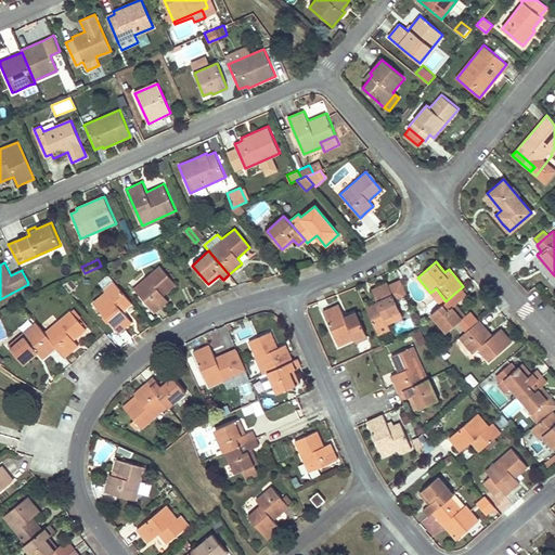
[(154,311),(160,306),(168,300),(164,295),(176,284),(159,266),(133,288),(154,311)]
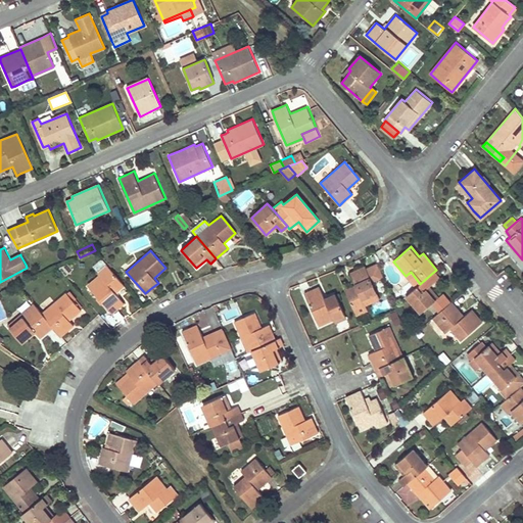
[(26,265),(32,262),(27,251),(20,255),(26,265)]
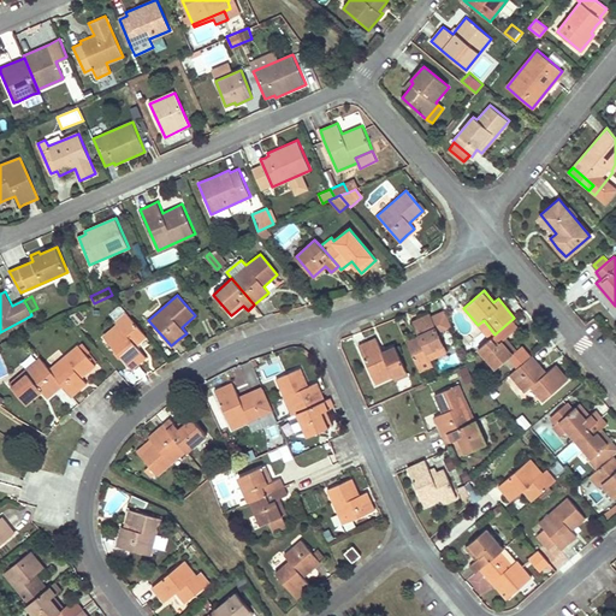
[(76,324),(83,318),(77,311),(69,314),(76,324)]
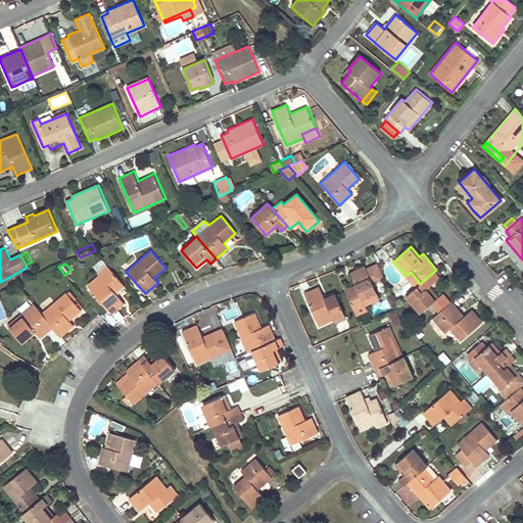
[(369,274),(370,278),(381,273),(378,264),(366,268),(369,274)]
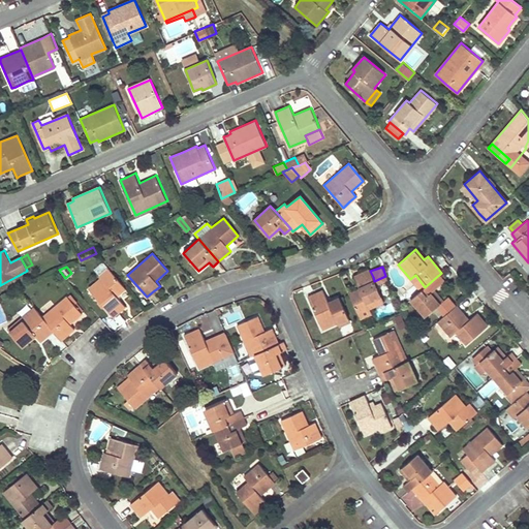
[(101,279),(96,284),(90,289),(113,316),(125,306),(117,296),(125,288),(109,268),(99,276),(101,279)]
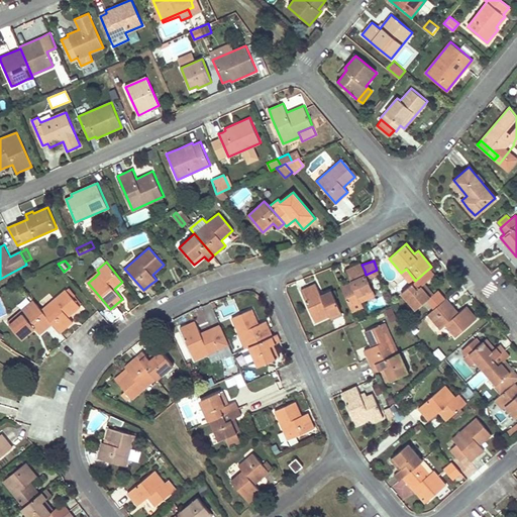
[(360,302),(368,298),(375,295),(366,275),(365,271),(362,265),(360,263),(345,269),(351,282),(340,286),(351,310),(363,306),(360,302)]
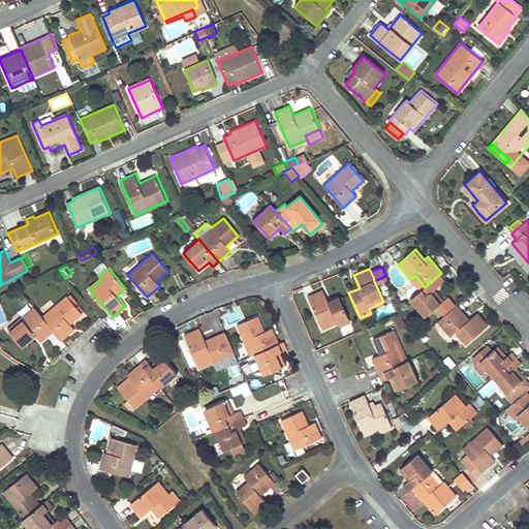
[(425,287),(417,292),(410,299),(425,316),(443,301),(434,289),(439,285),(434,279),(425,287)]
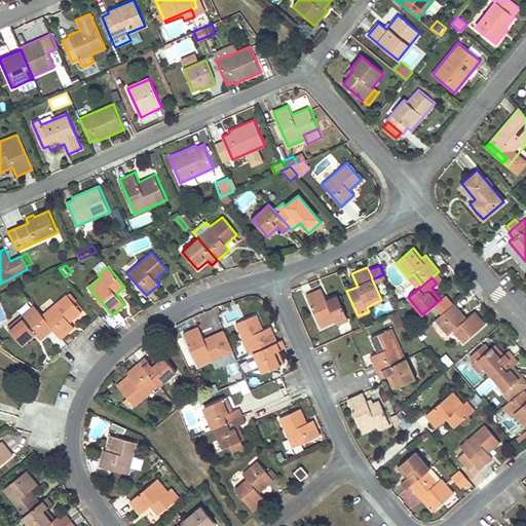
[(337,325),(342,323),(348,320),(337,296),(326,300),(321,288),(306,295),(321,328),(336,321),(337,325)]
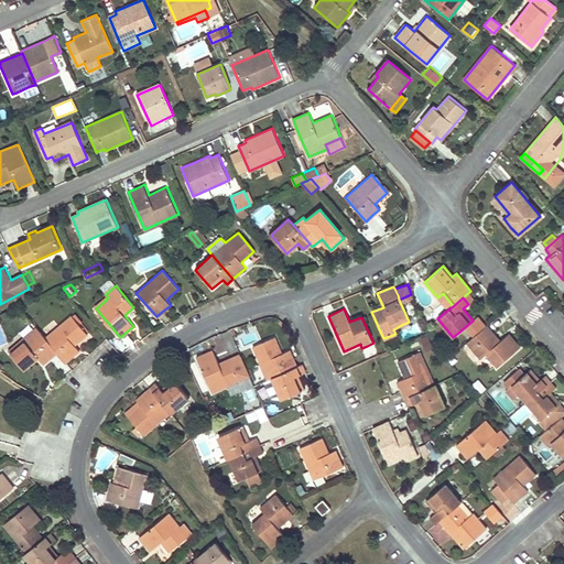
[(45,337),(57,351),(65,361),(79,350),(75,345),(87,333),(79,324),(82,322),(75,313),(72,316),(72,315),(45,337)]
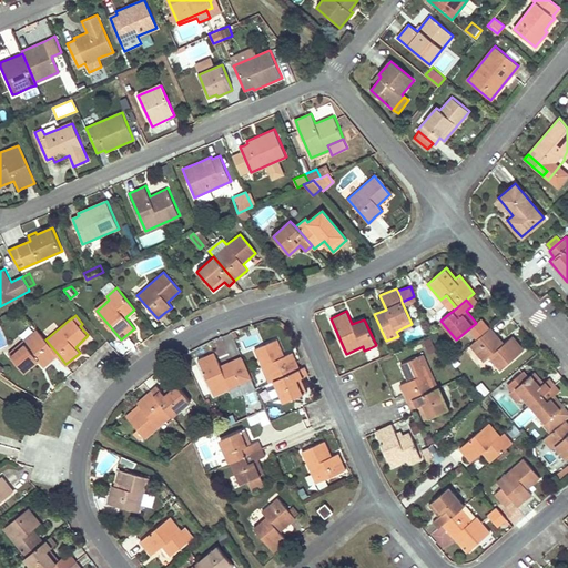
[(488,356),(494,363),(499,369),(524,350),(511,336),(504,343),(490,327),(469,345),(483,361),(488,356)]
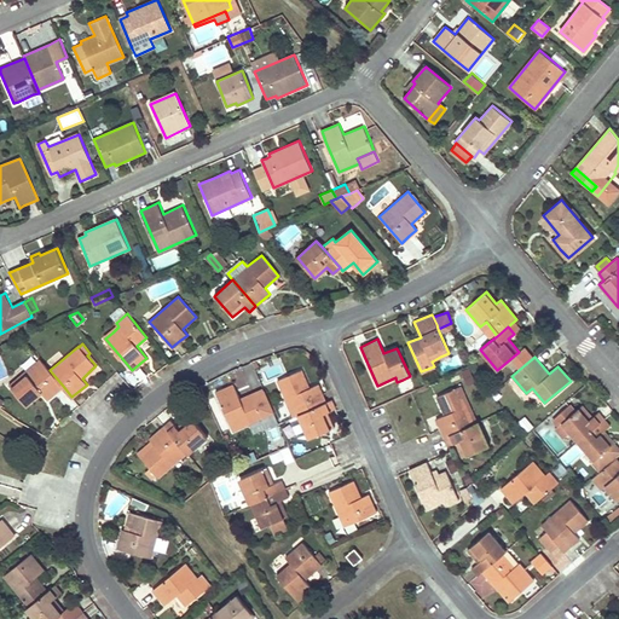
[(55,392),(63,386),(50,370),(39,358),(9,385),(25,404),(41,391),(47,398),(55,392)]
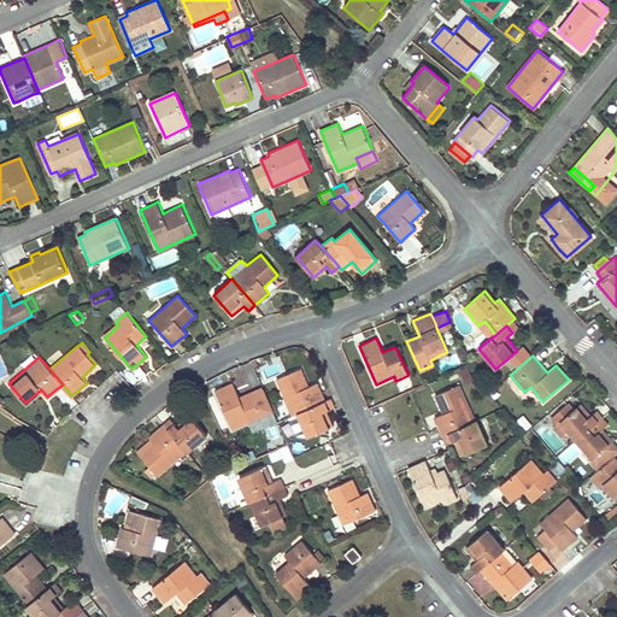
[(459,369),(466,383),(474,380),(468,365),(459,369)]
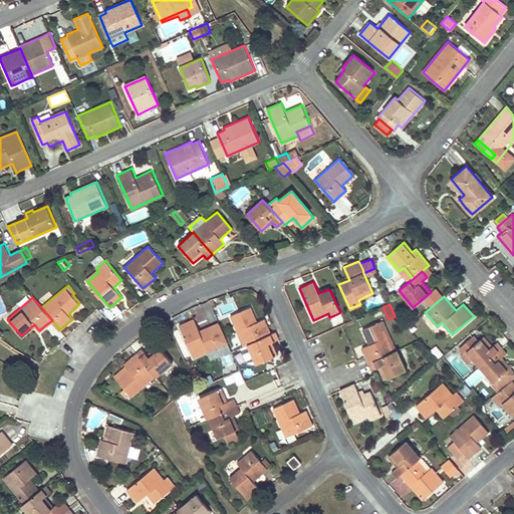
[(249,344),(272,333),(269,326),(265,319),(258,322),(251,307),(232,316),(245,346),(249,344)]
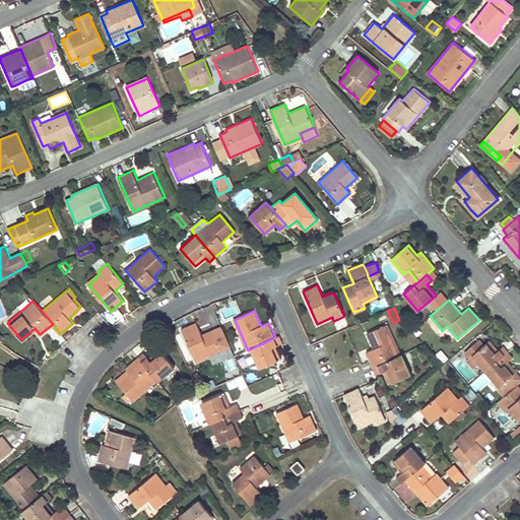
[(196,322),(188,325),(181,328),(195,362),(210,354),(221,350),(211,329),(201,334),(196,322)]
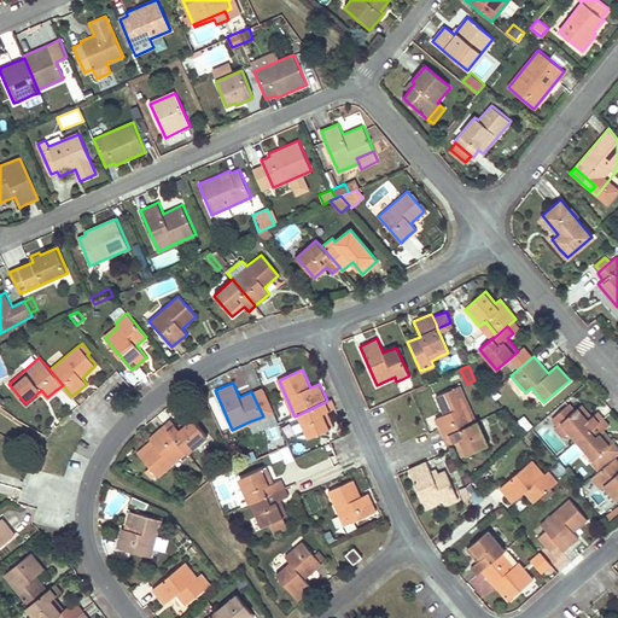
[(438,430),(442,437),(474,423),(458,386),(435,396),(442,414),(438,417),(433,418),(438,430)]
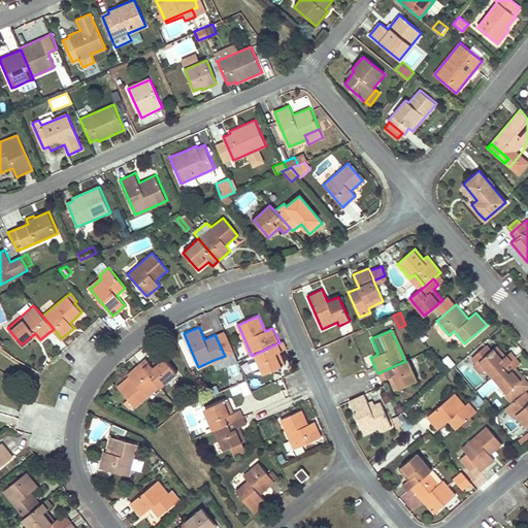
[(285,340),(279,342),(256,354),(265,374),(287,364),(281,352),(288,349),(286,344),(285,340)]
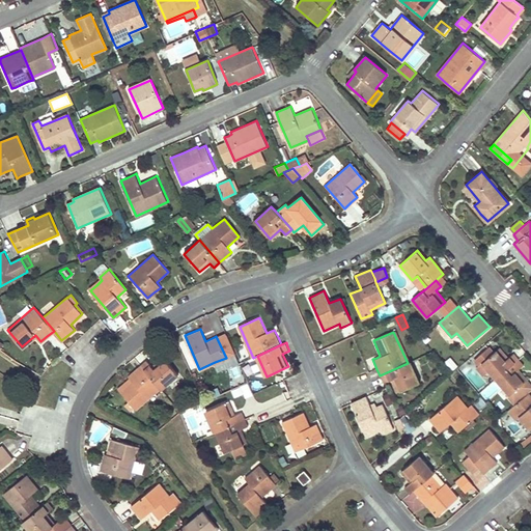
[(495,380),(518,360),(512,354),(507,359),(498,348),(481,364),(488,371),(495,380)]
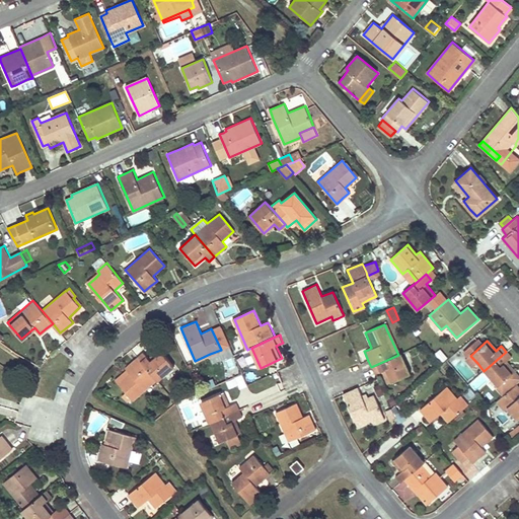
[(138,357),(157,379),(157,380),(164,375),(174,366),(169,360),(159,348),(148,357),(143,352),(138,357)]
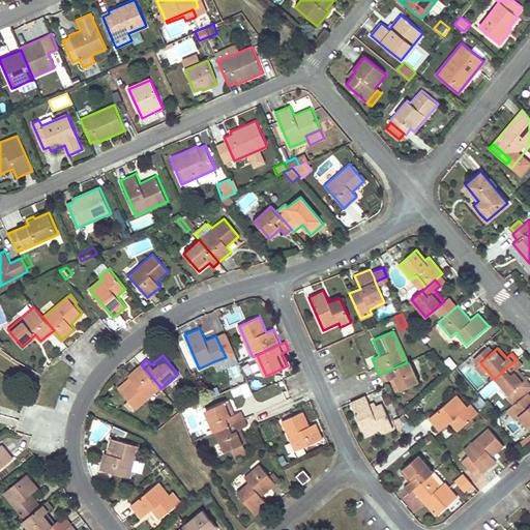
[(216,365),(227,361),(226,357),(214,361),(216,365)]
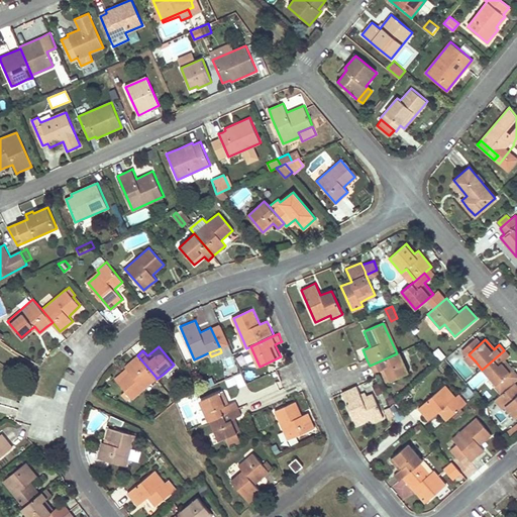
[(509,356),(504,350),(482,370),(496,386),(495,386),(502,393),(514,383),(516,380),(516,376),(512,371),(504,360),(506,358),(509,356)]
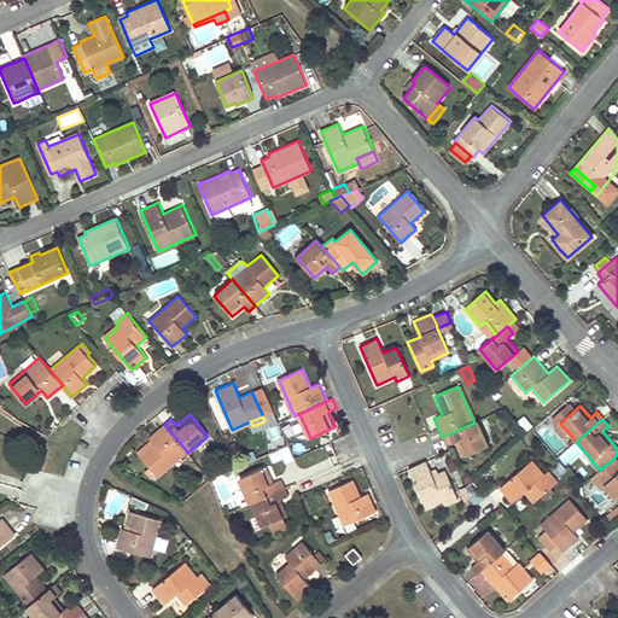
[(474,423),(442,437),(445,445),(453,442),(460,456),(485,445),(476,421),(474,423)]
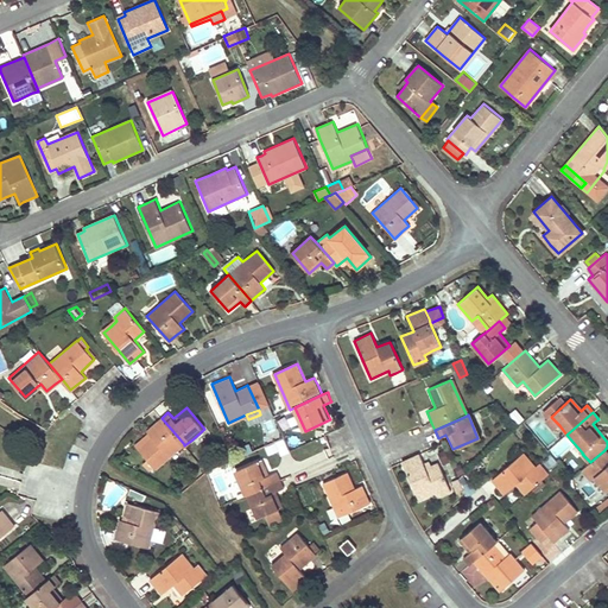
[(553,430),(559,425),(551,417),(545,420),(553,430)]
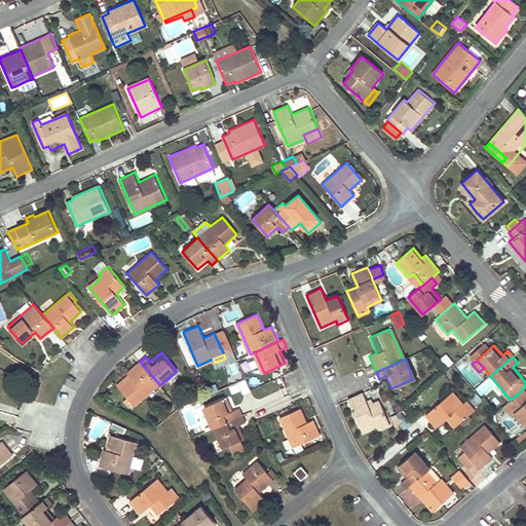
[(128,374),(129,375),(132,378),(119,388),(127,398),(123,401),(129,409),(135,405),(159,384),(140,362),(126,373),(128,374)]
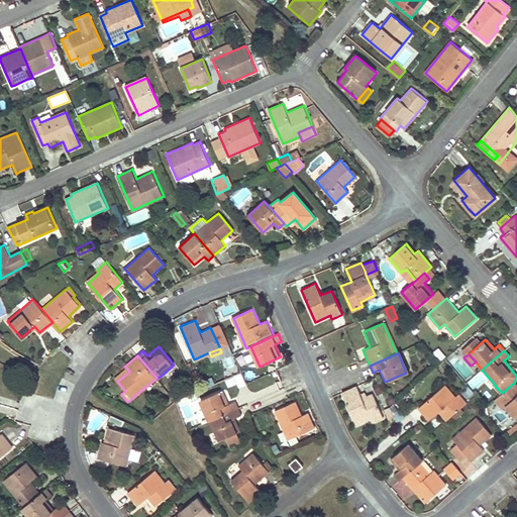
[(228,369),(234,366),(230,356),(224,359),(228,369)]
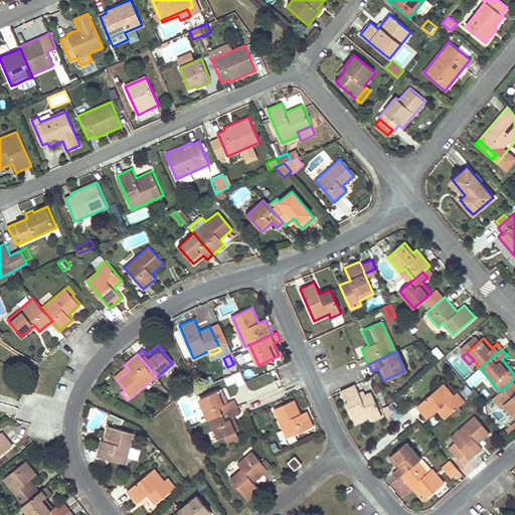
[(126,366),(114,376),(117,380),(129,370),(127,367),(126,366)]
